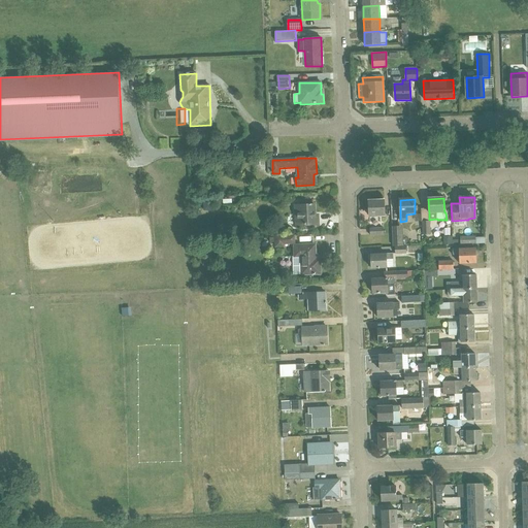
[(369,217),(385,216),(384,200),(369,201),(369,217)]
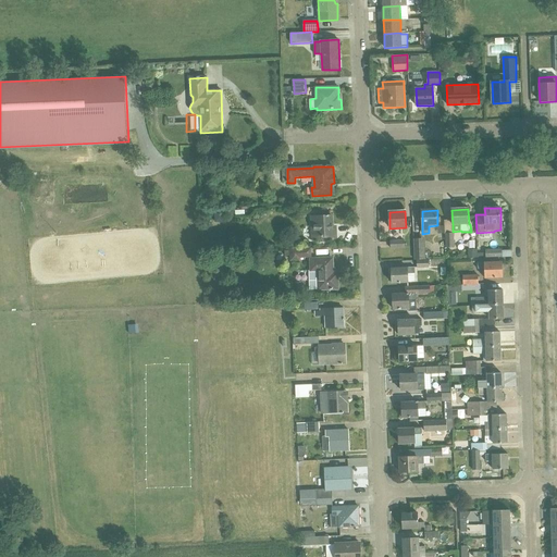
[(219,219),(217,212),(209,214),(211,221),(219,219)]
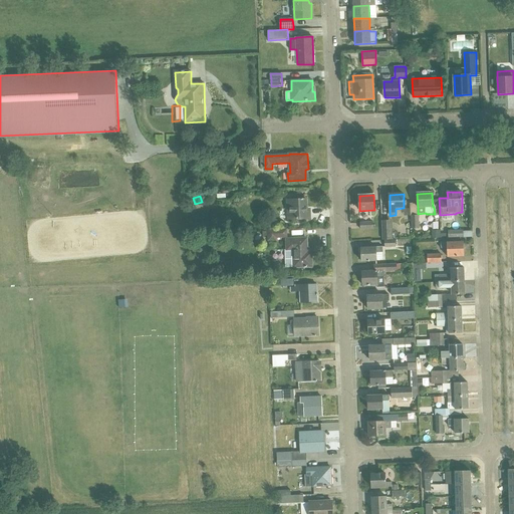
[(306,200),(288,201),(288,220),(310,219),(310,212),(307,212),(306,200)]
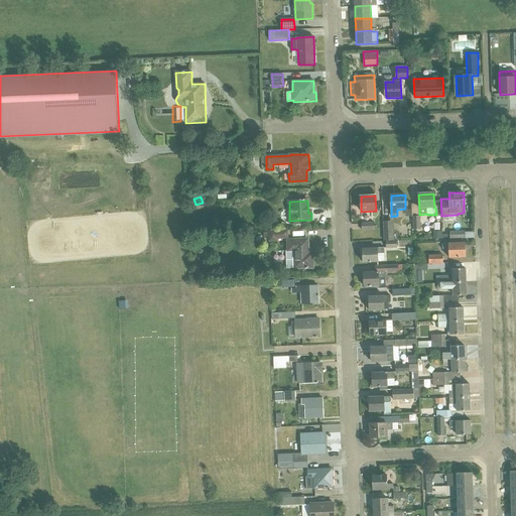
[(394,240),(393,222),(383,223),(384,241),(394,240)]
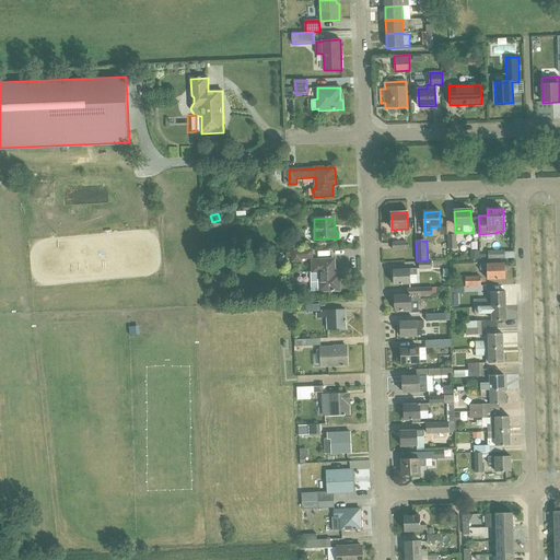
[(298,259),(313,259),(313,251),(292,252),(292,261),(298,261),(298,259)]
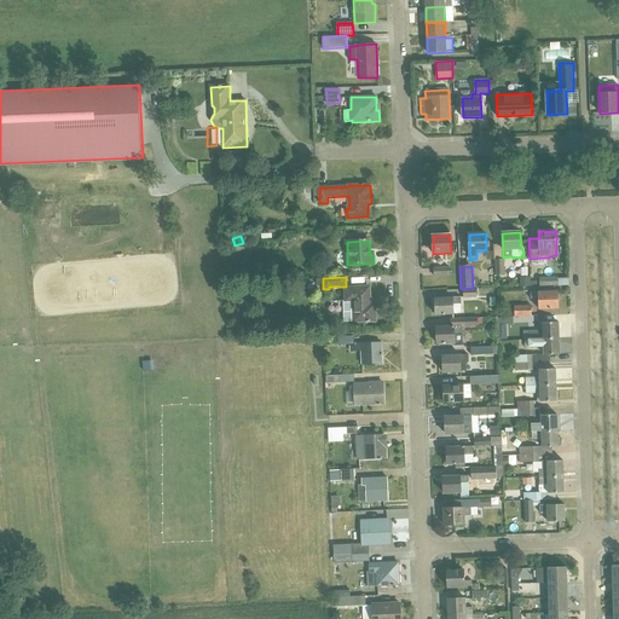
[(346,289),(347,301),(343,302),(343,322),(354,322),(365,322),(376,322),(375,305),(371,305),(370,288),(346,289)]
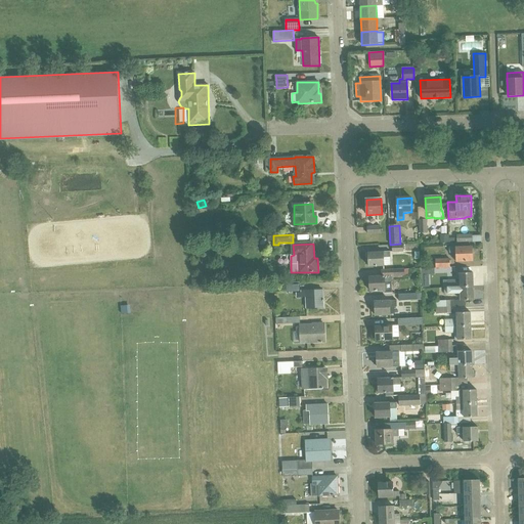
[(456,262),(473,262),(472,247),(449,248),(449,254),(456,254),(456,262)]
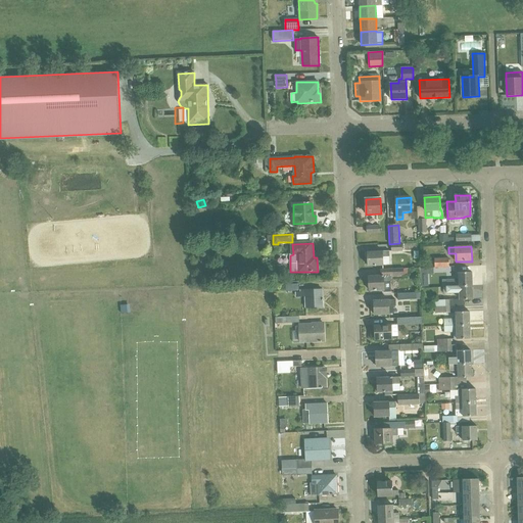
[(383,251),(368,252),(369,267),(383,266),(383,265),(383,257),(389,256),(389,251),(383,251)]
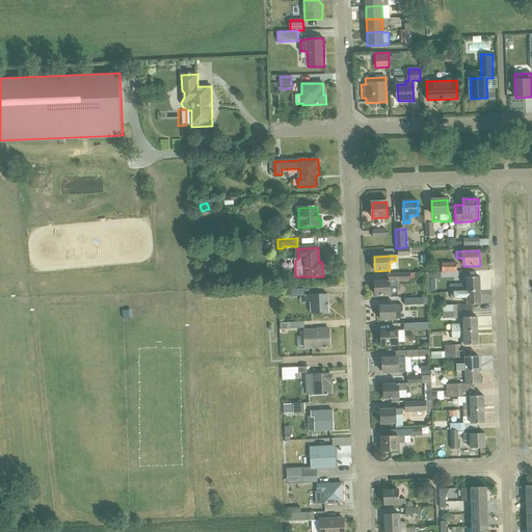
[(288,257),(280,258),(281,266),(289,265),(288,257)]
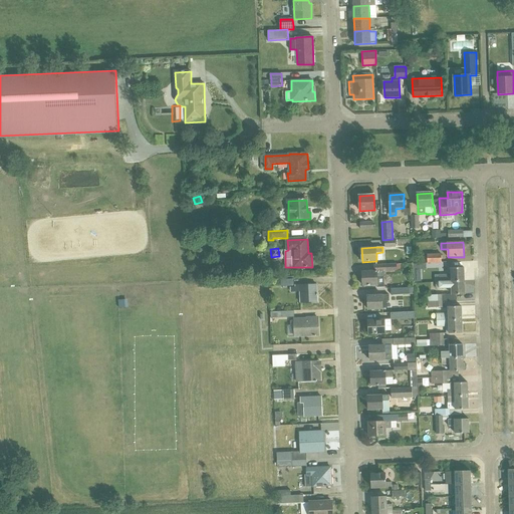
[(428,264),(442,263),(442,255),(428,255),(428,264)]
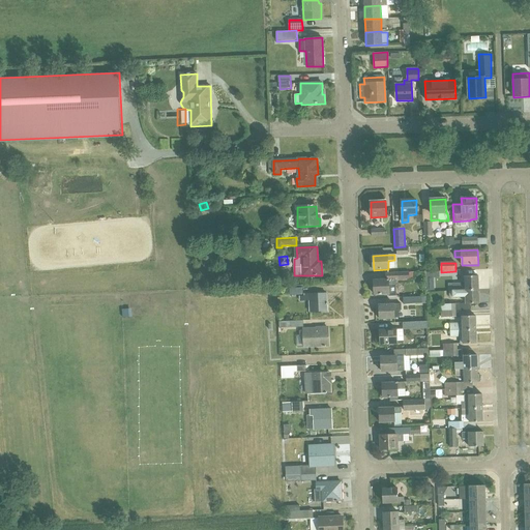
[(388,280),(374,281),(375,294),(390,294),(390,296),(396,296),(396,286),(396,280),(410,280),(410,273),(398,273),(391,273),(387,273),(388,280)]
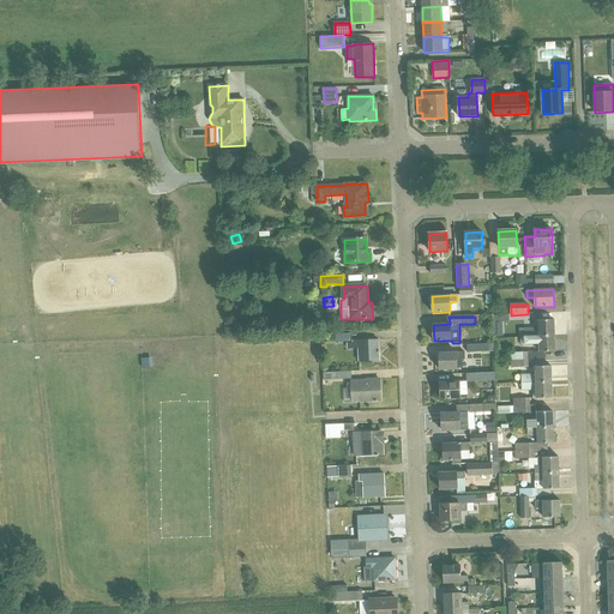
[(525,337),(555,336),(554,320),(539,320),(539,329),(525,330),(525,337)]
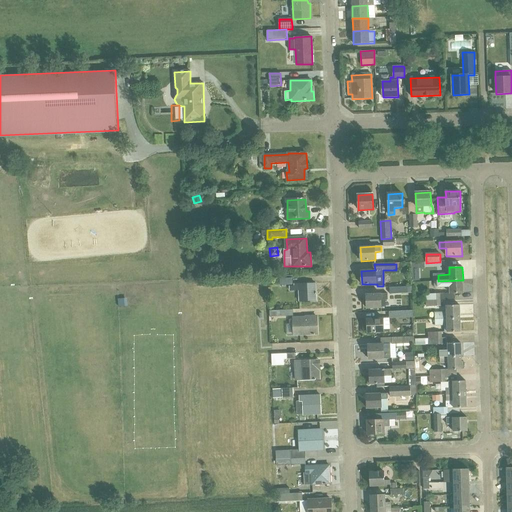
[(463,280),(438,281),(435,281),(435,288),(450,287),(450,294),(426,295),(426,301),(440,300),(455,300),(455,294),(463,293),(463,280)]
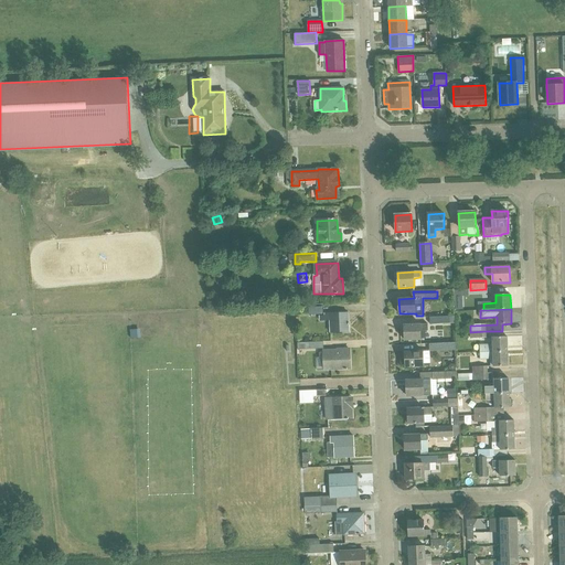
[(323,315),(320,315),(320,320),(330,320),(331,333),(349,332),(349,312),(330,313),(323,313),(323,315)]
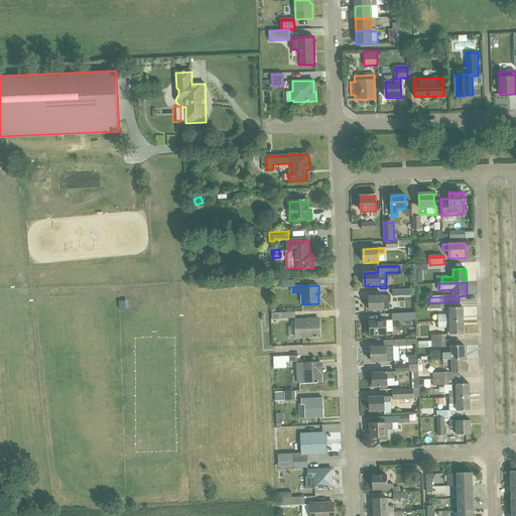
[(384,302),(391,302),(391,296),(369,296),(370,310),(384,310),(384,302)]
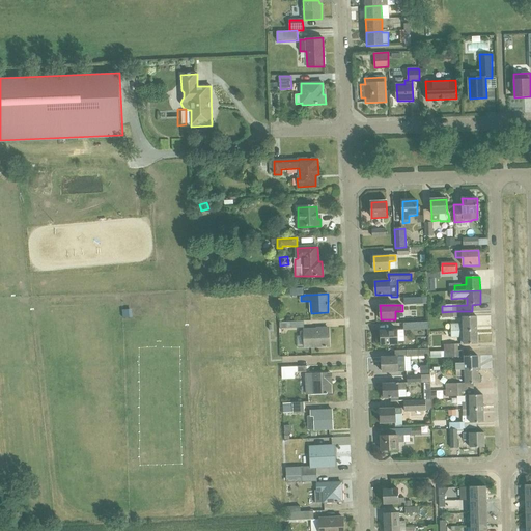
[(451,332),(477,331),(476,316),(463,316),(463,325),(456,325),(451,325),(451,332)]
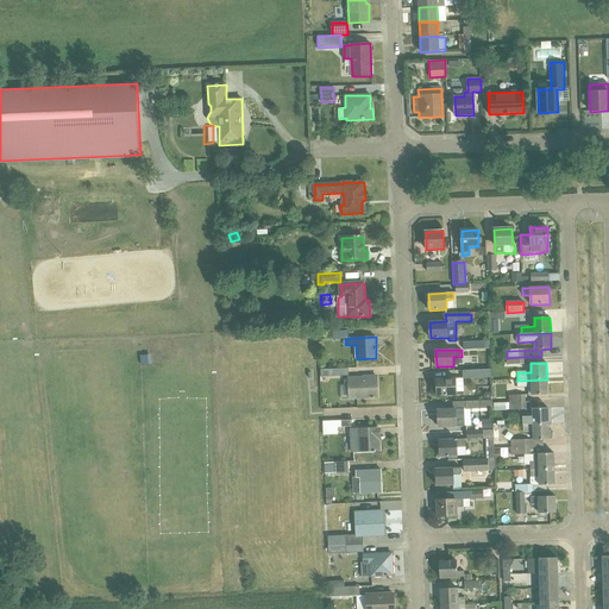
[(377,377),(349,378),(349,387),(350,399),(357,399),(378,397),(377,377)]
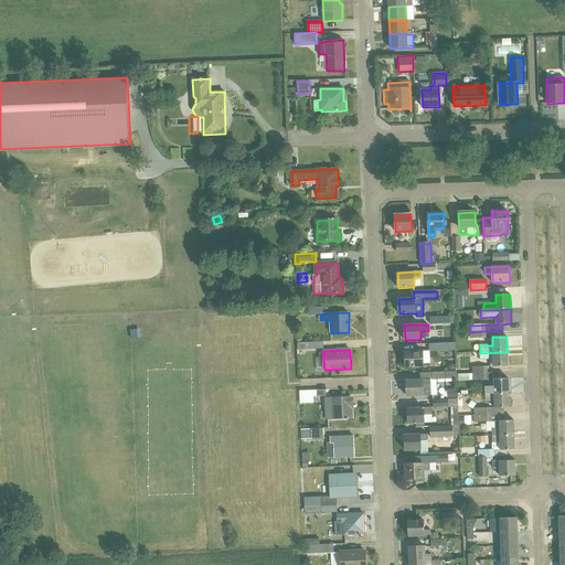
[(423,351),(405,351),(406,368),(430,366),(429,359),(429,351),(429,350),(423,351)]
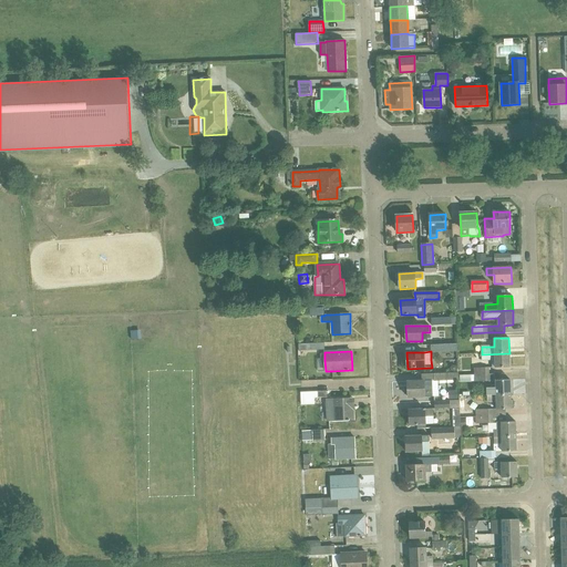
[(509,368),(509,353),(482,354),(482,361),(492,360),(492,368),(509,368)]
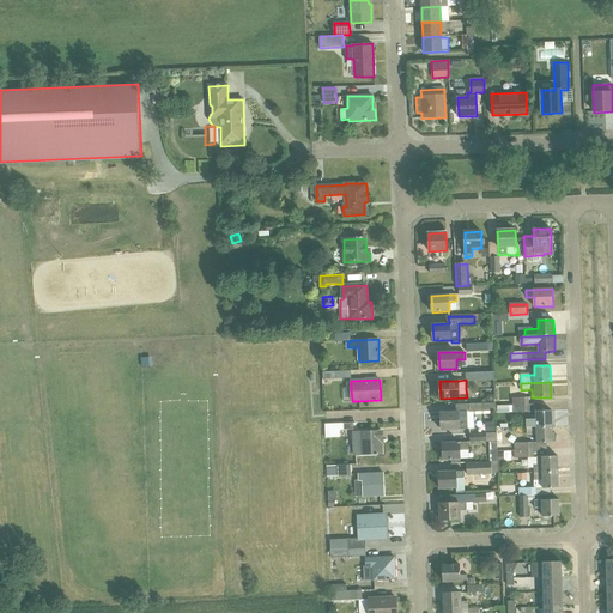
[(529,405),(514,406),(514,413),(536,413),(536,419),(527,420),(527,429),(552,428),(552,411),(541,411),(541,405),(529,405)]
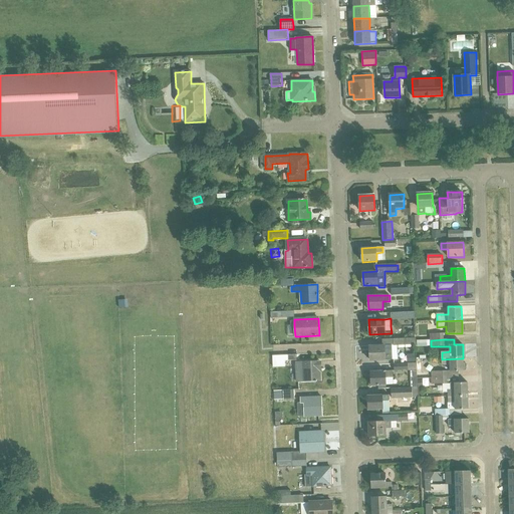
[(370,360),(393,359),(392,344),(369,345),(370,360)]
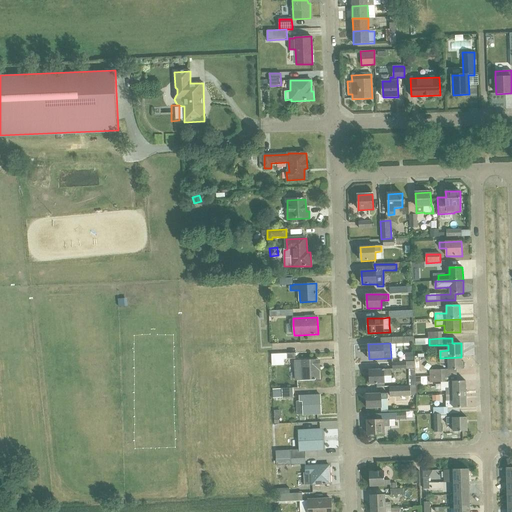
[(295,359),(295,353),(271,354),(272,365),(285,365),(285,359),(295,359)]
